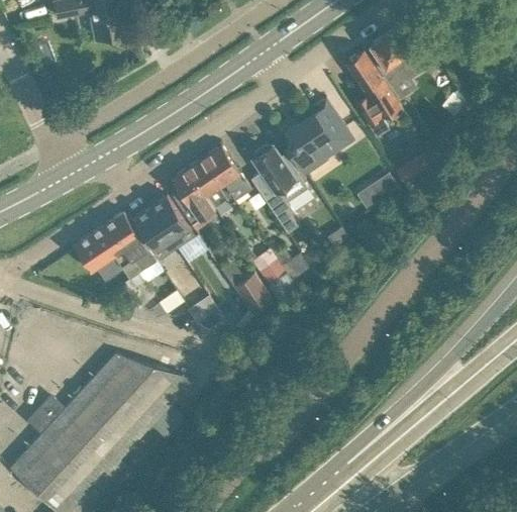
[(118,0),(71,0),(55,3),(58,19),(92,12),(94,22),(96,22),(99,37),(97,37),(98,38),(127,33),(127,32),(125,32),(118,0)]
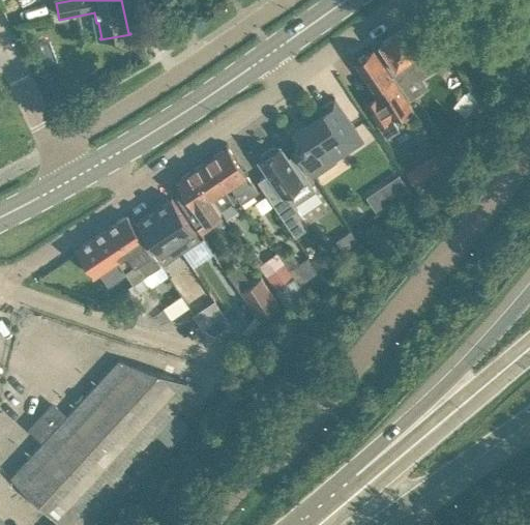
[(412,42),(404,30),(379,48),(389,62),(384,64),(404,93),(446,64),(433,45),(425,50),(418,38),(412,42)]
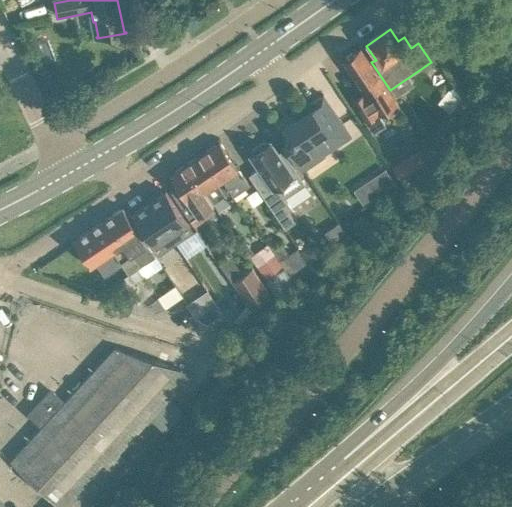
[(377,75),(360,50),(342,62),(353,79),(362,91),(364,95),(351,103),(365,126),(378,118),(379,118),(397,107),(377,75)]
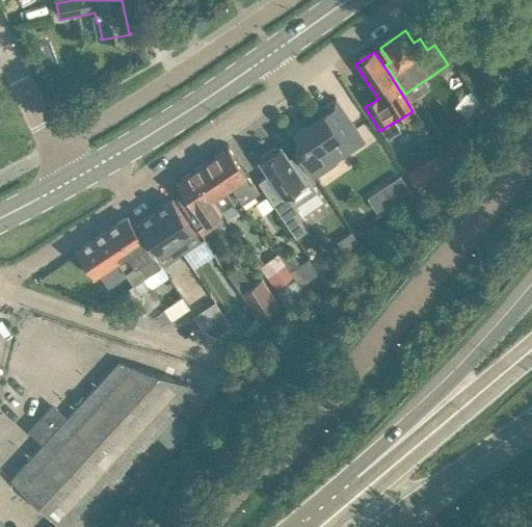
[(364,143),(348,120),(336,103),(315,116),(318,121),(295,136),(302,148),(296,152),(314,178),(364,143)]
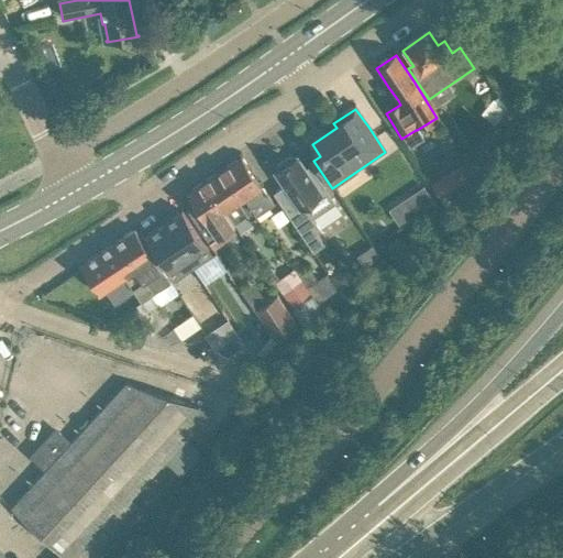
[(274,207),(254,177),(242,160),(225,171),(257,219),(262,226),(274,217),(269,211),(274,207)]
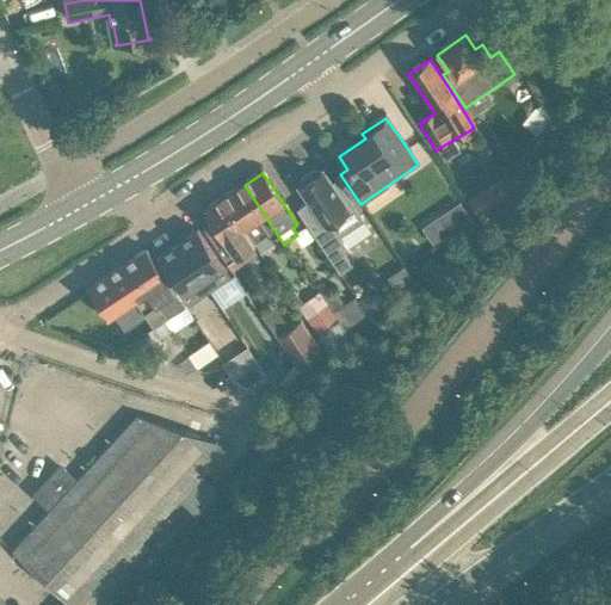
[(322,174),(318,178),(315,173),(301,183),(303,187),(298,190),(309,205),(297,213),(340,277),(352,269),(344,257),(349,253),(339,240),(364,223),(340,189),(334,192),(322,174)]
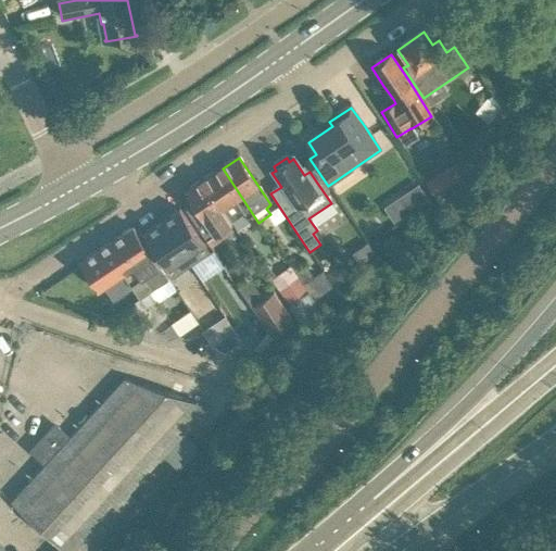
[(478,193),(467,176),(459,164),(426,185),(444,214),(478,193)]
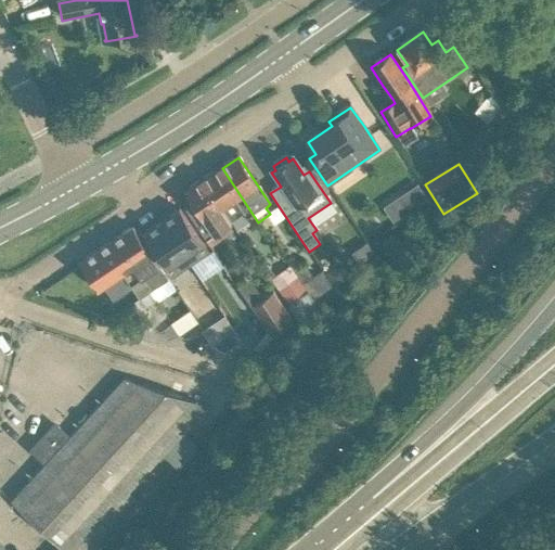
[(247,220),(254,216),(222,168),(201,182),(230,226),(244,216),(247,220)]
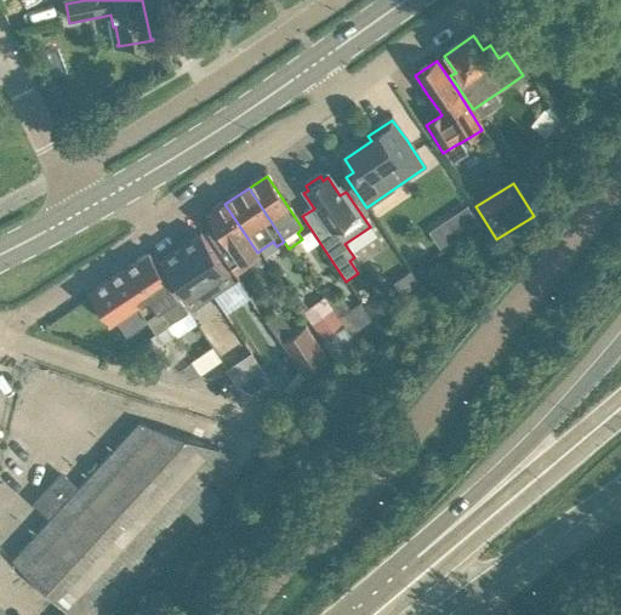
[(250,257),(257,252),(224,204),(206,217),(216,231),(208,237),(231,271),(239,265),(250,257)]
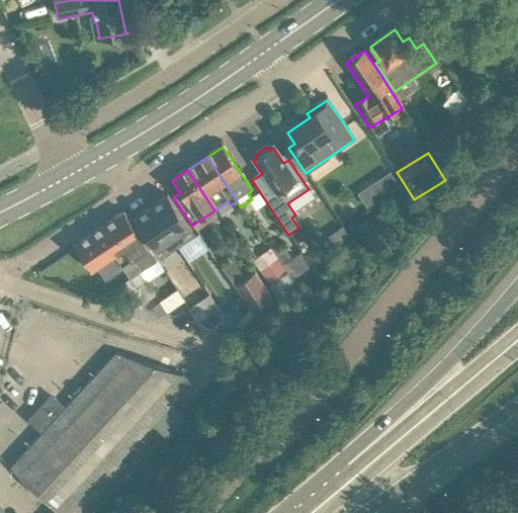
[(389,195),(399,188),(390,176),(379,182),(389,195)]
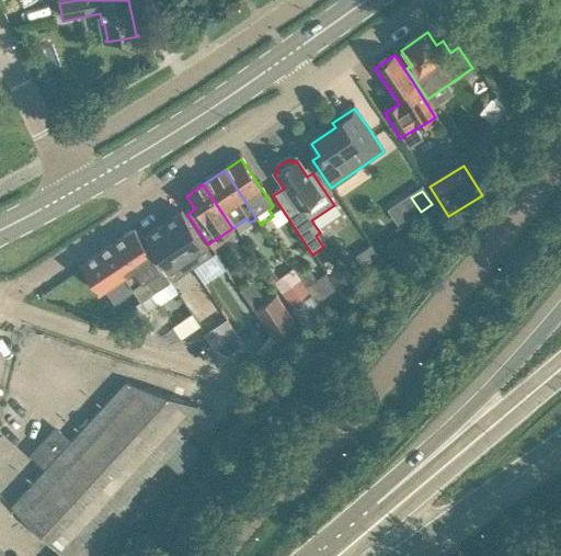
[(181,213),(162,225),(195,274),(203,270),(194,257),(206,249),(181,213)]
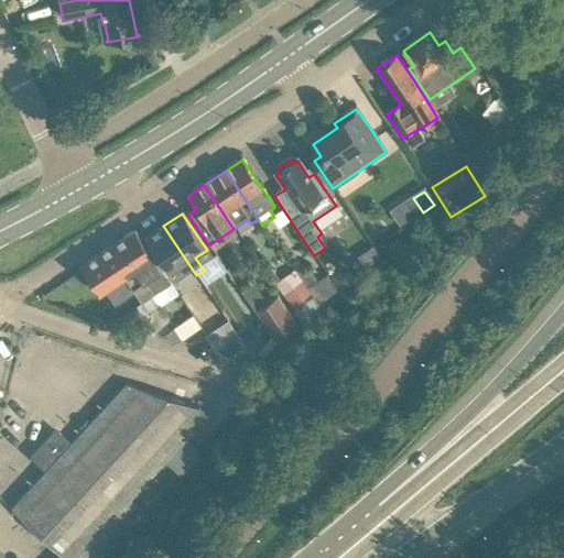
[(163,226),(144,239),(169,275),(181,267),(190,280),(196,275),(163,226)]
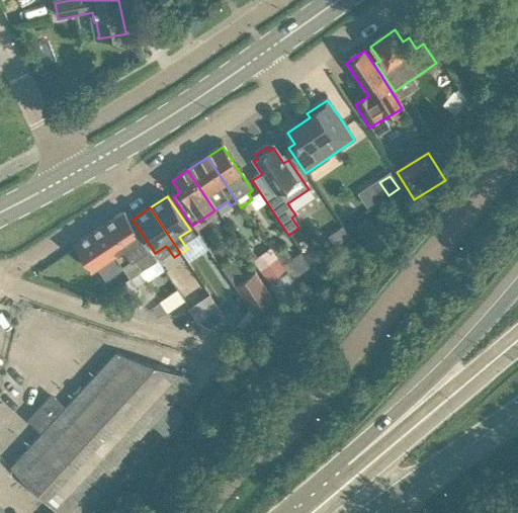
[(141,239),(135,230),(123,214),(104,227),(114,241),(117,239),(125,250),(123,252),(139,274),(140,274),(156,263),(141,240),(141,239)]
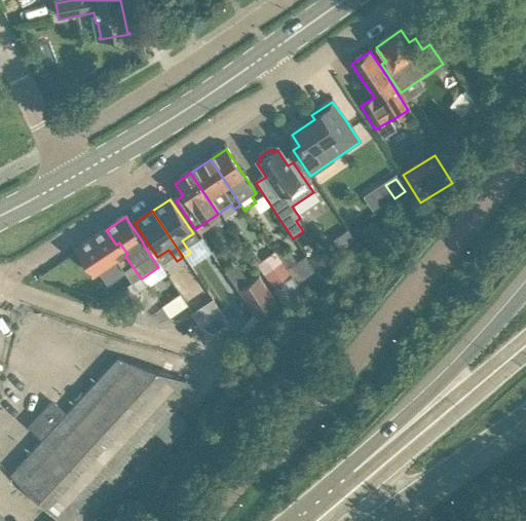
[(157,302),(142,278),(141,278),(125,256),(127,254),(119,243),(116,245),(106,230),(75,251),(94,277),(116,262),(130,285),(126,288),(136,302),(124,308),(144,315),(157,302)]
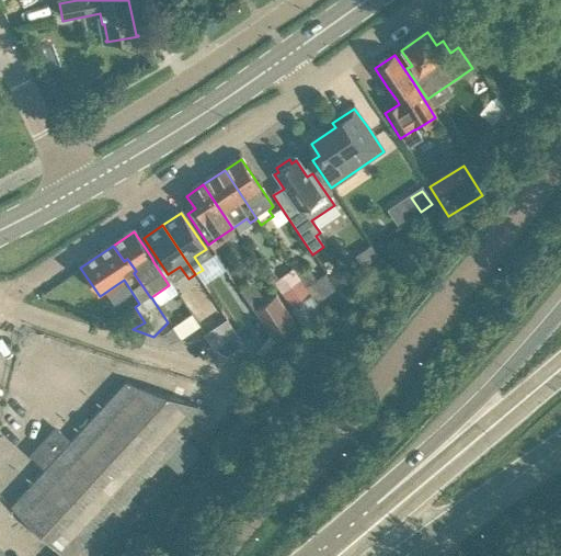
[(322,314),(307,291),(293,271),(274,284),(292,311),(309,337),(329,324),(322,314)]
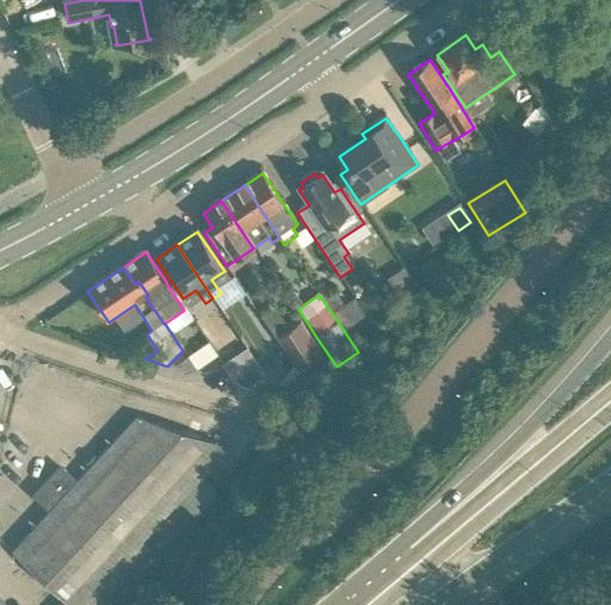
[(383,307),(377,297),(369,296),(359,302),(369,316),(383,307)]
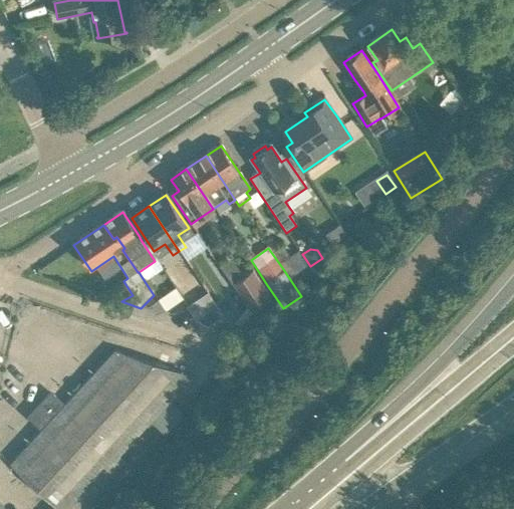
[(309,270),(298,254),(290,260),(281,266),(295,287),(313,276),(309,270)]
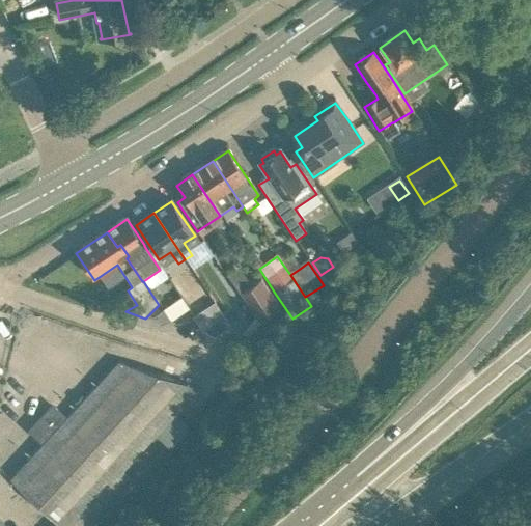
[(230,278),(238,289),(245,285),(236,274),(230,278)]
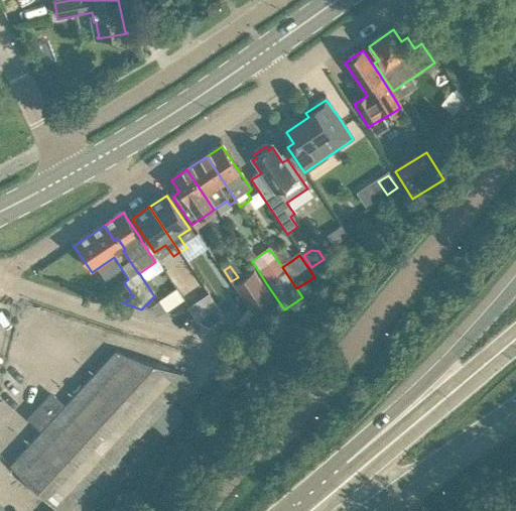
[(251,314),(272,300),(254,273),(234,287),(251,314)]
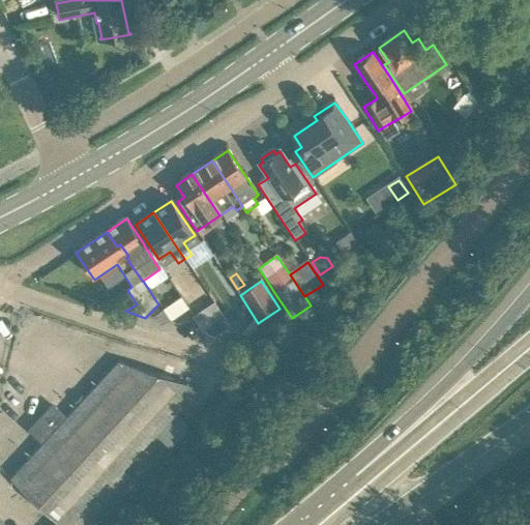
[(230,328),(215,304),(195,319),(214,339),(230,328)]
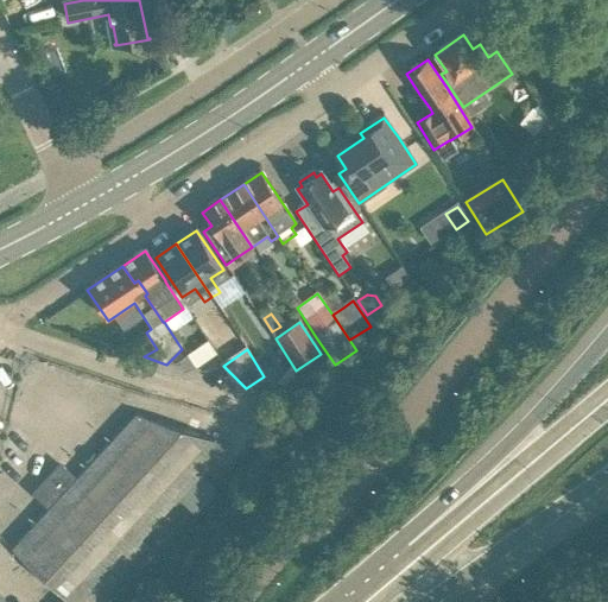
[(111,601),(156,553),(141,540),(228,447),(135,416),(76,481),(63,470),(57,470),(37,492),(37,499),(49,511),(12,551),(67,601),(111,601)]
